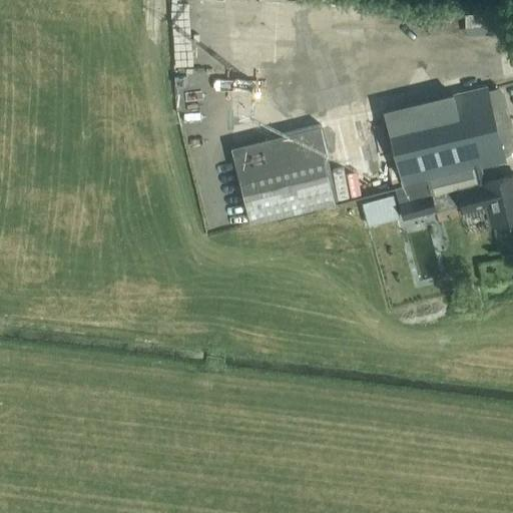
[(498,12),(465,14),(466,26),(498,24),(498,12)]
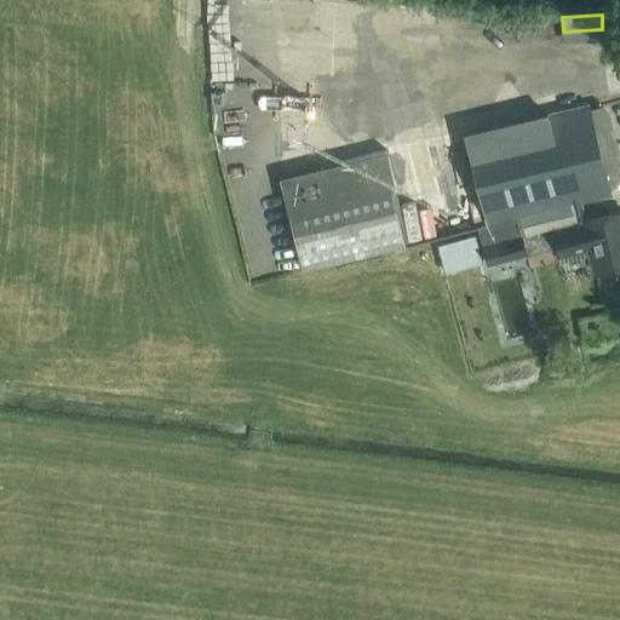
[(619,179),(619,178),(614,151),(616,148),(609,115),(601,107),(590,110),(587,104),(464,133),(464,132),(279,177),(302,270),(478,227),(516,218),(581,202),(609,195),(607,183),(619,179)]
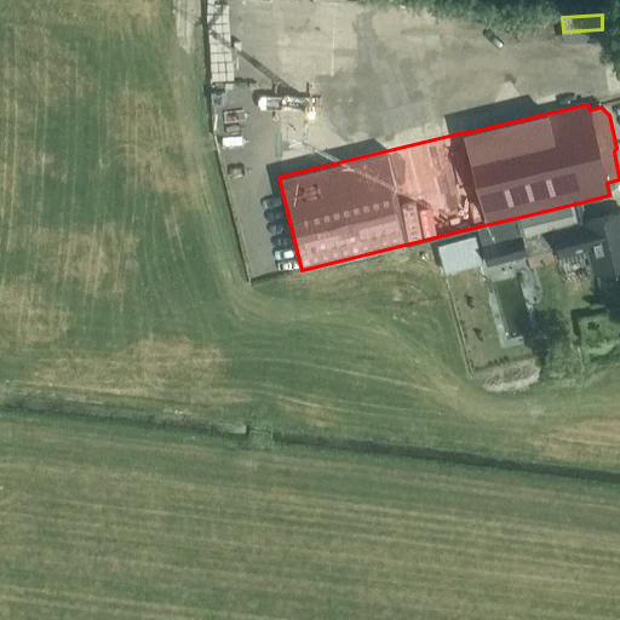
[(581,202),(516,218),(478,227),(487,264),(528,254),(523,236),(554,230),(583,222),(586,220),(581,202)]
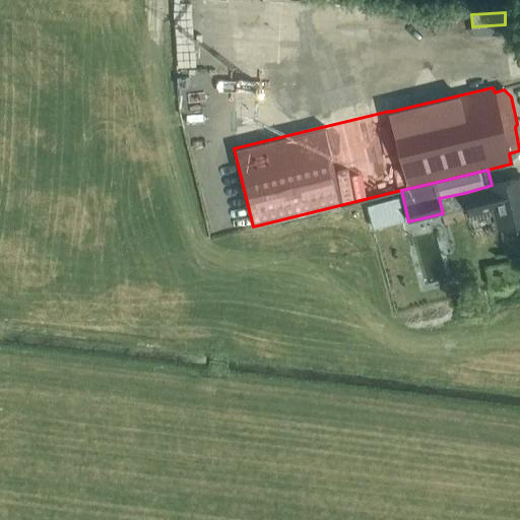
[(500,230),(519,223),(519,178),(492,185),(489,186),(464,193),(467,207),(470,221),(496,215),(500,230)]
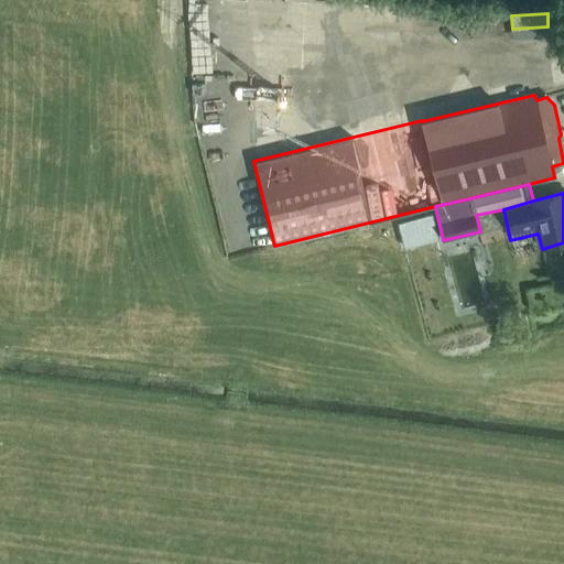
[(503,209),(476,215),(480,231),(507,225),(503,209)]
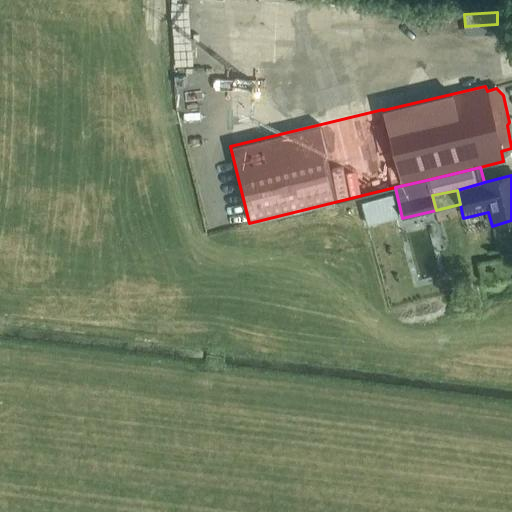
[(398,218),(393,194),(361,201),(367,225),(398,218)]
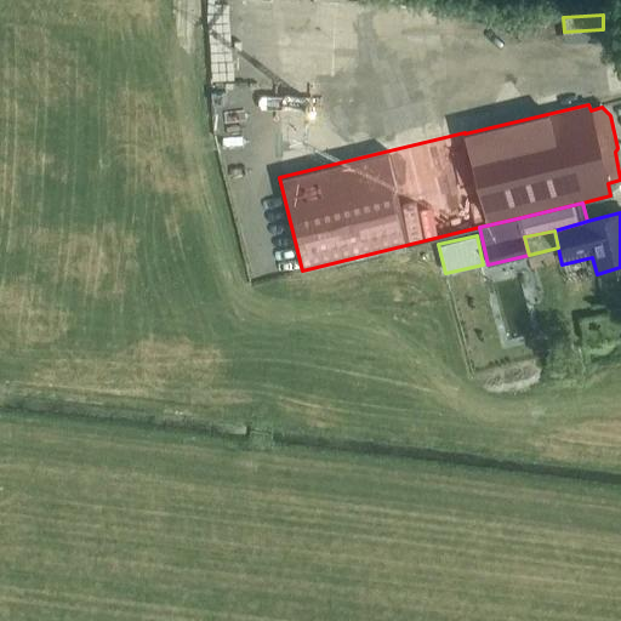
All buildings are outlined.
